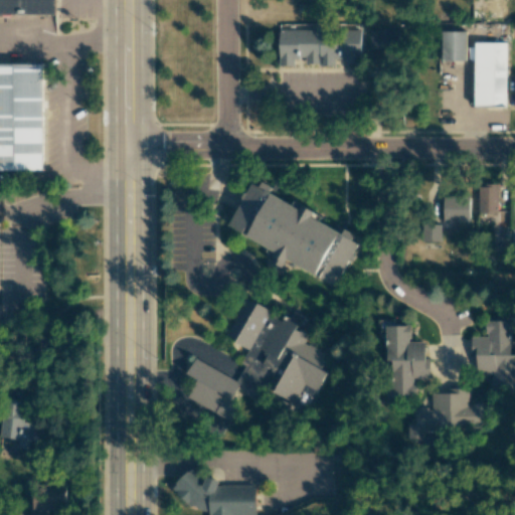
[(0,0),(0,14),(55,14),(55,0),(0,0)]
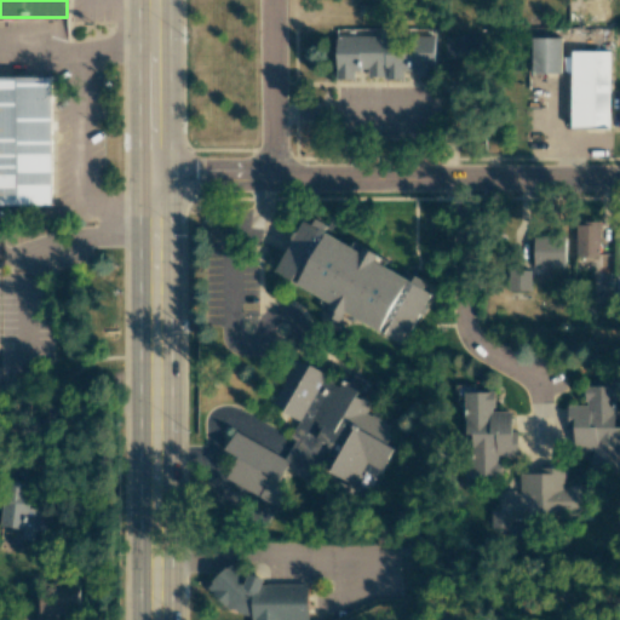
[(445,36),(446,61),(480,61),(478,35),(445,36)]
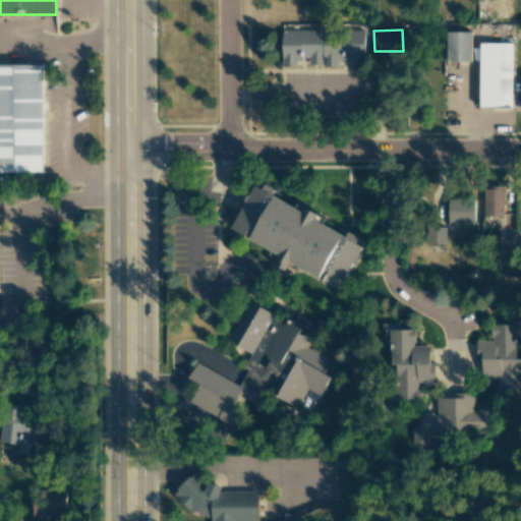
[(282,31),(282,67),(297,67),(297,59),(308,59),(308,66),(338,66),(338,59),(349,59),(350,64),(364,64),(364,31),(282,31)]
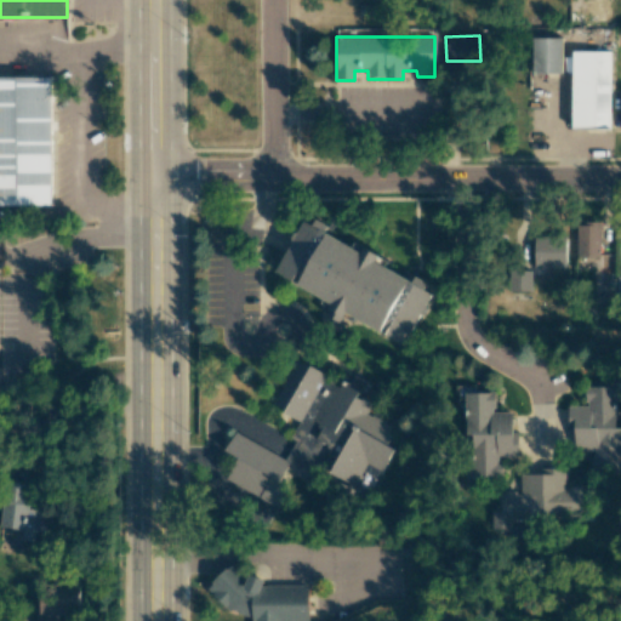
[(562,73),(562,38),(533,38),(534,74),(562,73)]
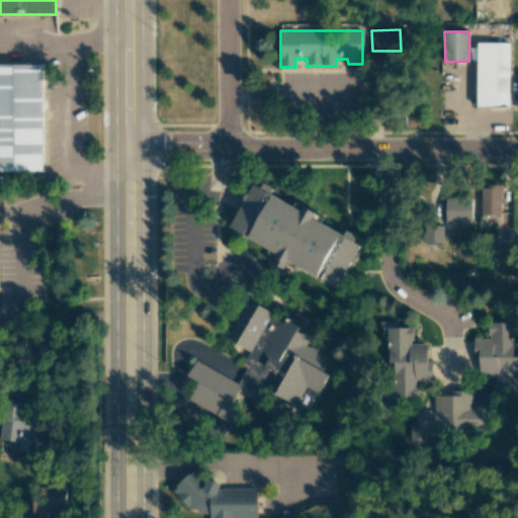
[(508,42),(477,44),(478,107),(509,106),(508,42)]
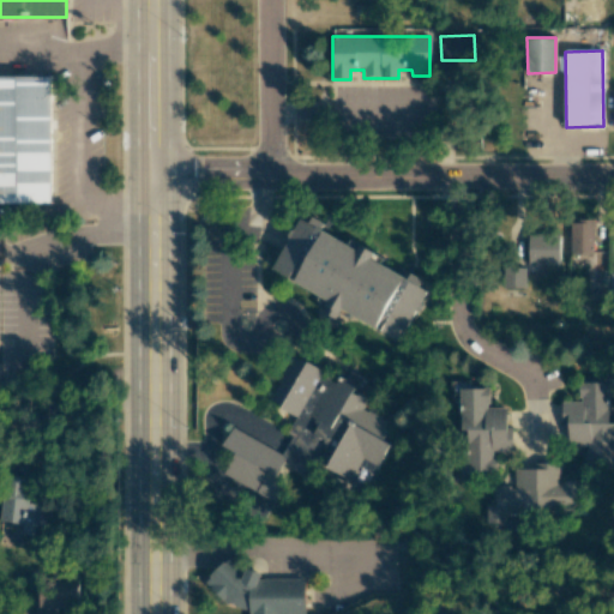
[(0,76),(0,203),(50,203),(49,76),(0,76)]
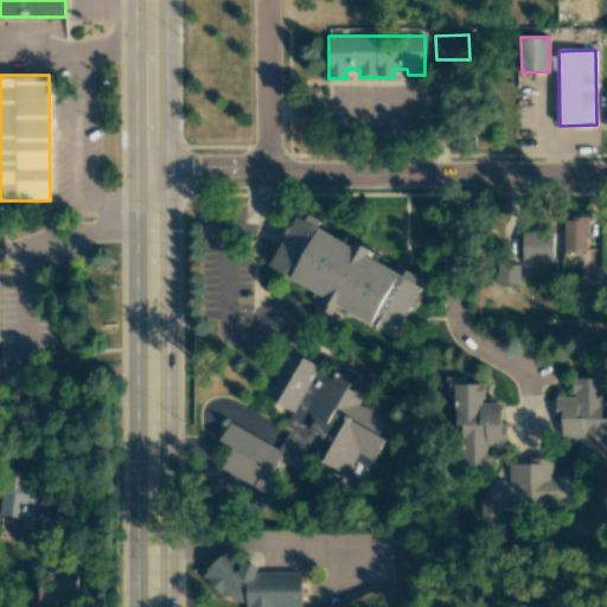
[(397,337),(423,282),(403,274),(406,270),(317,229),(321,219),(308,213),(306,221),(295,215),(270,269),(325,295),(319,308),(333,314),(337,308),(397,337)]
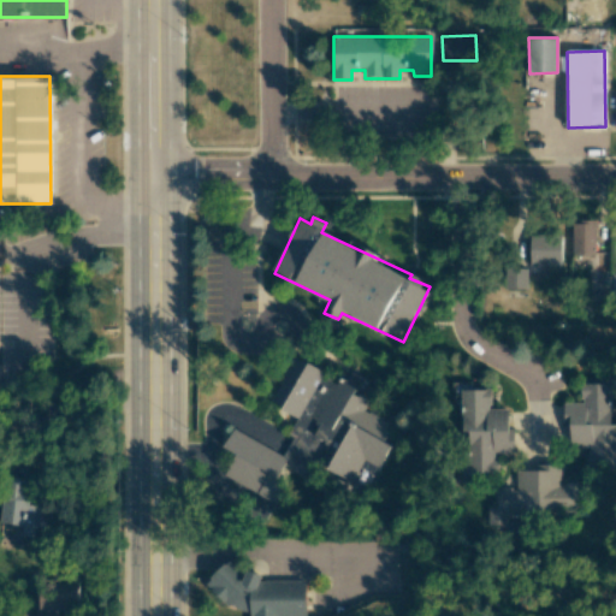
[(594,254),(596,220),(572,219),(570,253),(594,254)]
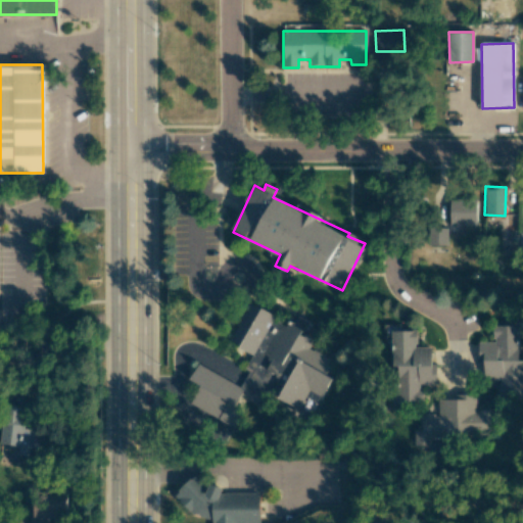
[(475,226),(476,200),(449,199),(448,225),(475,226)]
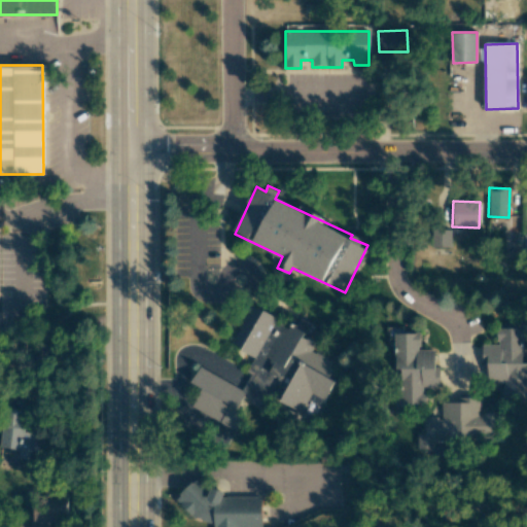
[(450,230),(430,230),(430,247),(450,247),(450,230)]
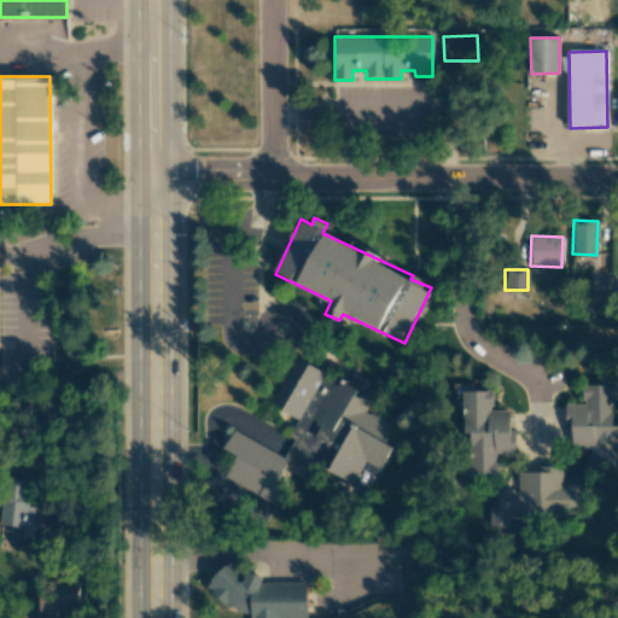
[(216,478),(278,503),(285,485),(277,482),(287,456),(354,484),(363,461),(382,470),(391,445),(386,443),(395,423),(365,412),(369,401),(357,395),(360,389),(292,361),(273,406),(299,417),(284,454),(235,433),(216,478)]
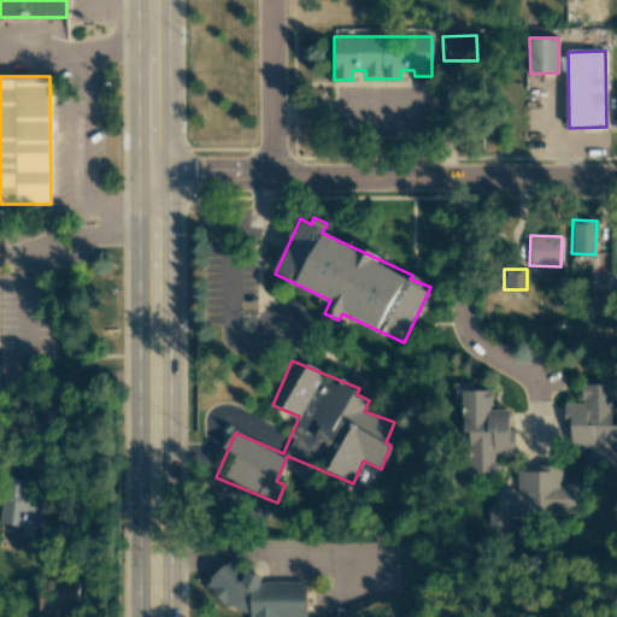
[(611,383),(581,383),(581,404),(564,404),(564,428),(570,428),(569,448),(587,448),(587,468),(615,469),(616,425),(610,425),(611,383)]
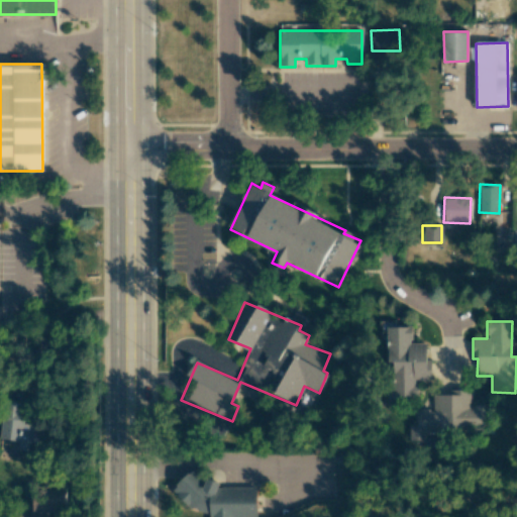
[(389,327),(389,397),(417,397),(416,381),(431,381),(431,360),(426,360),(426,343),(412,343),(412,327),(389,327)]
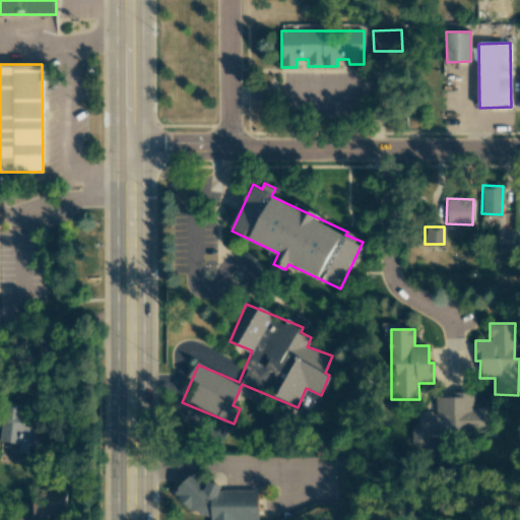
[(490,407),(472,407),(472,392),(452,392),(452,397),(436,397),(436,411),(411,411),(411,443),(427,443),(427,435),(490,435),(490,407)]
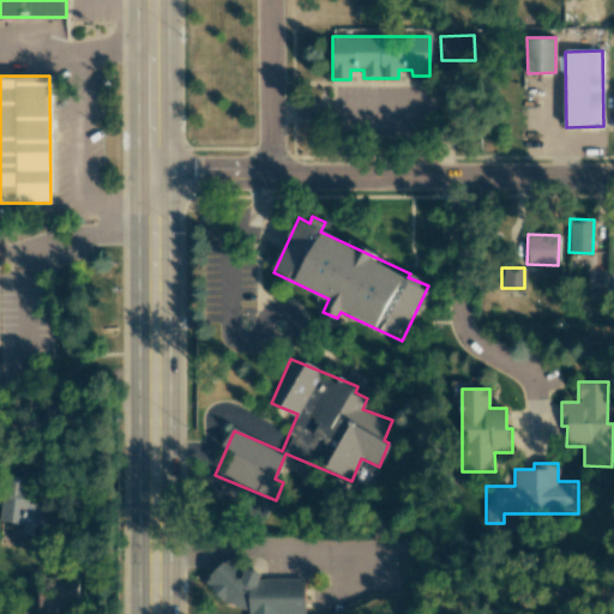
[(40,504),(23,501),(26,479),(6,475),(0,518),(0,521),(23,524),(22,534),(35,536),(40,504)]
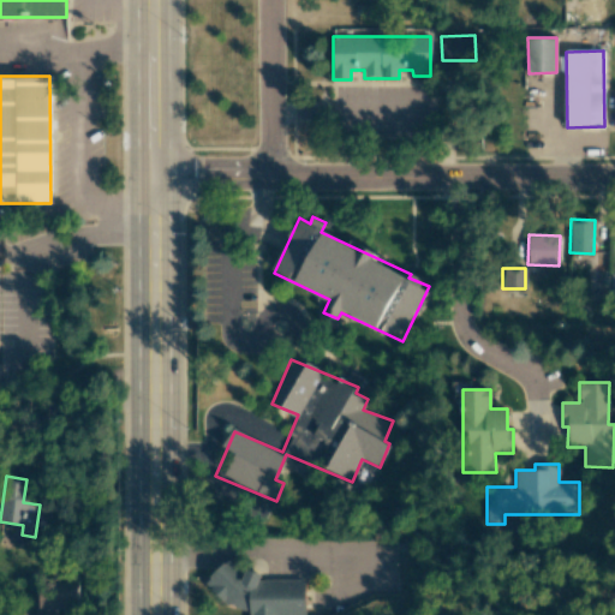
[(304,614),(304,579),(261,580),(261,571),(236,571),(236,566),(210,567),(212,607),(248,607),(248,614),(304,614)]
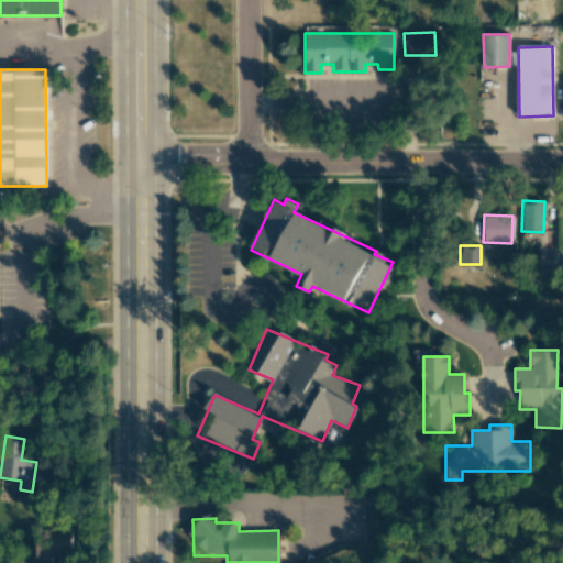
[(72,534),(48,533),(47,540),(31,540),(30,562),(51,562),(52,558),(70,559),(72,534)]
